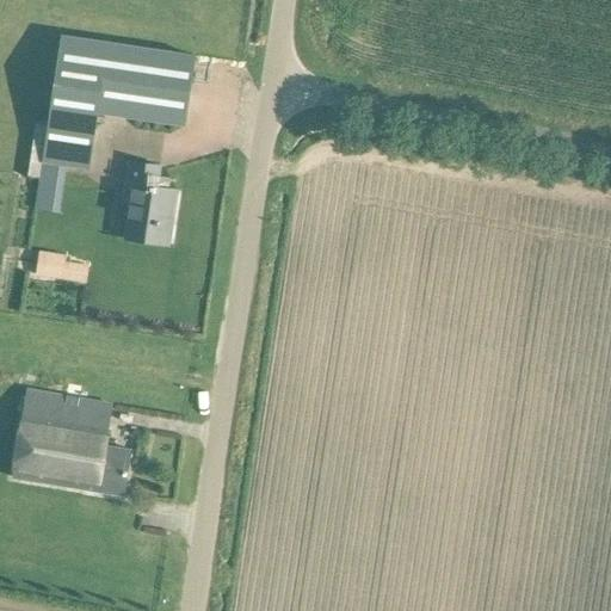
[(42,162),(36,208),(60,211),(67,166),(90,168),(97,112),(185,125),(196,56),(61,36),(42,162)]
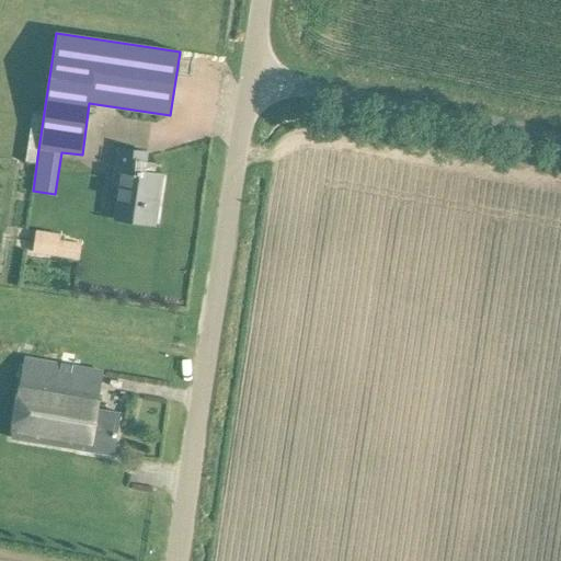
[(116,219),(150,225),(155,193),(159,194),(162,175),(144,172),(147,152),(118,148),(113,182),(122,183),(116,219)]
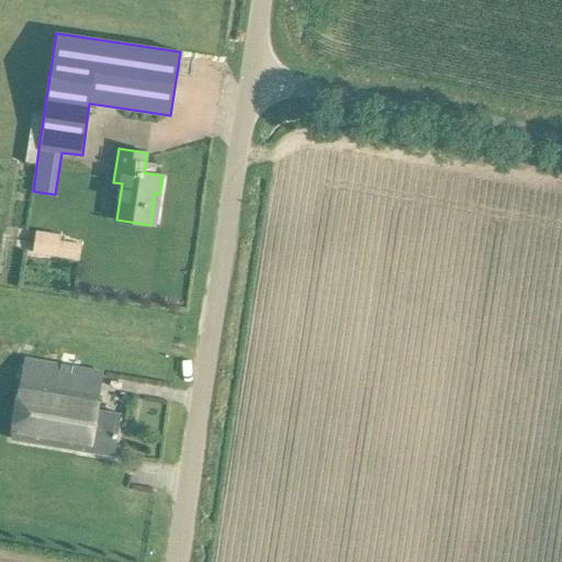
[(37,229),(34,251),(70,257),(72,242),(62,239),(63,233),(55,232),(37,229)]
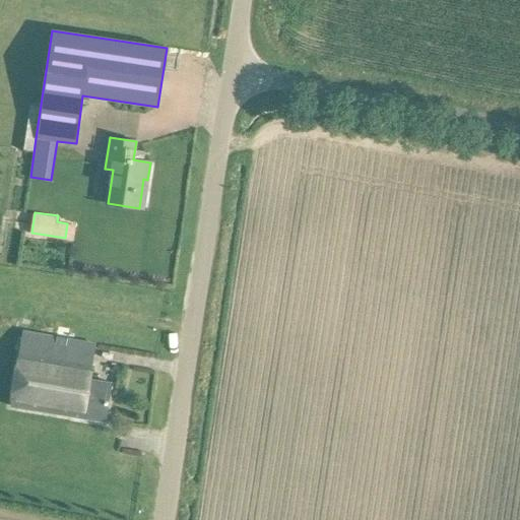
[(9,406),(83,417),(89,379),(92,362),(90,362),(93,344),(26,332),(22,355),(17,354),(9,406)]
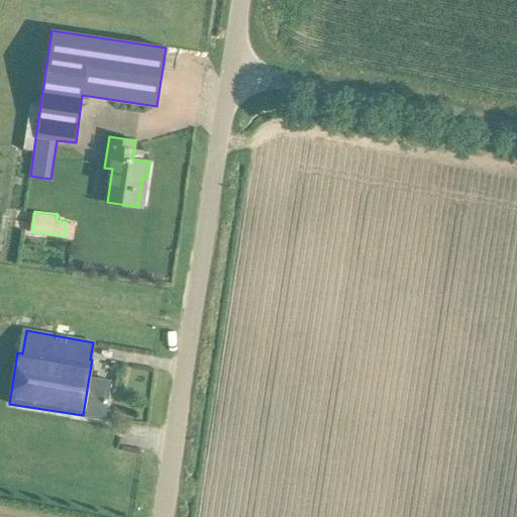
[(89,377),(83,415),(104,419),(110,381),(89,377)]
